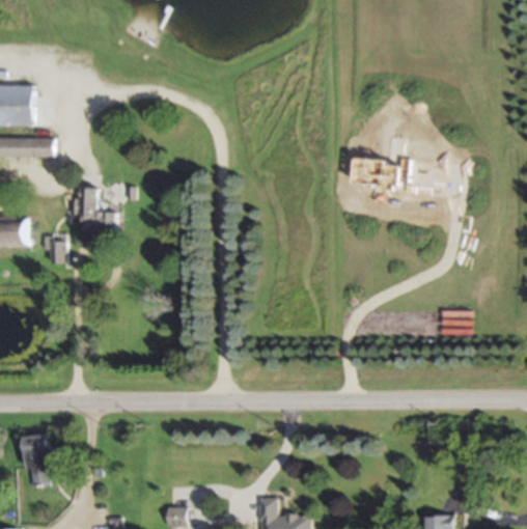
[(30,86),(0,85),(0,127),(30,127),(30,86)]
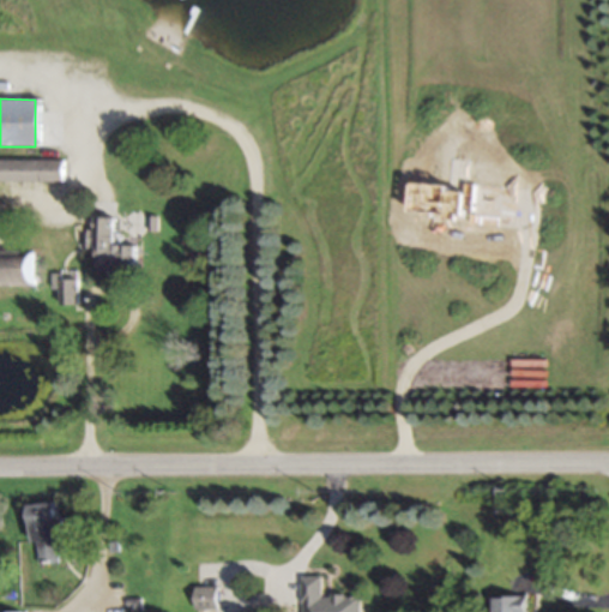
[(0,181),(59,183),(59,161),(0,160),(0,181)]
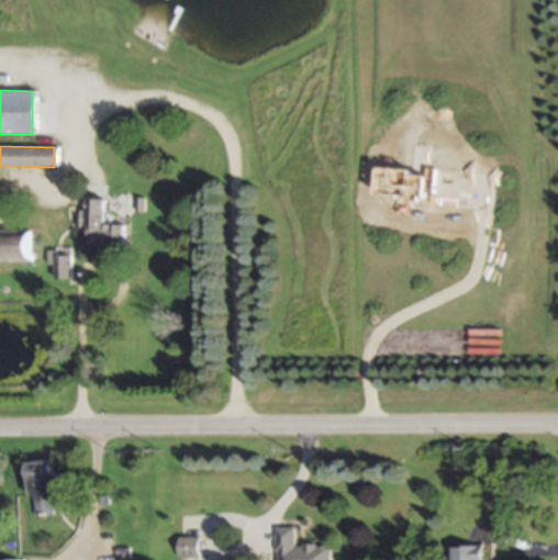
[(102,224),(102,199),(81,199),(81,227),(84,227),(84,246),(119,246),(119,224),(102,224)]
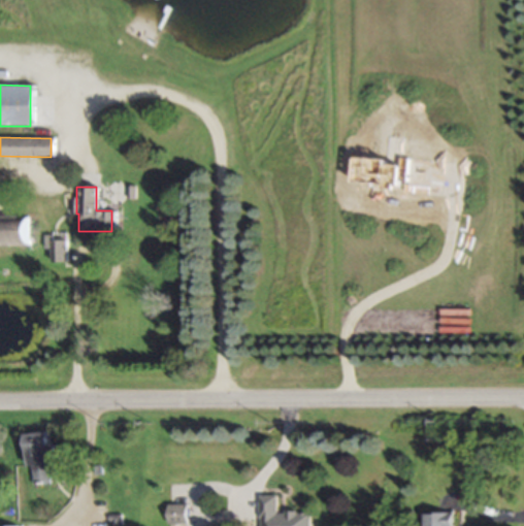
[(0,247),(24,248),(24,217),(0,217),(0,247)]
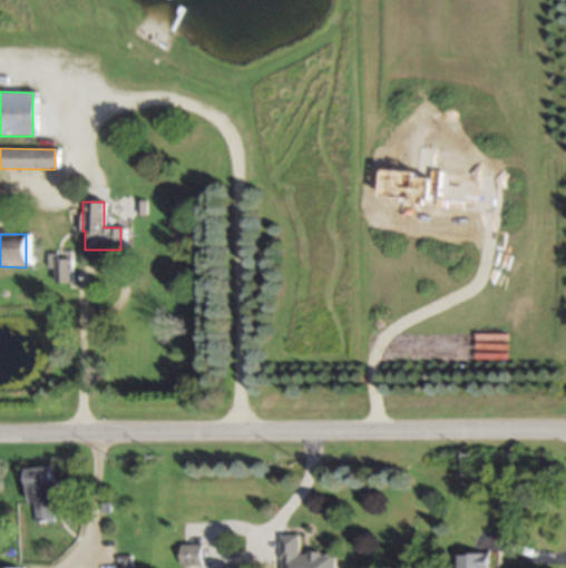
[(48,255),(48,283),(68,283),(68,255),(48,255)]
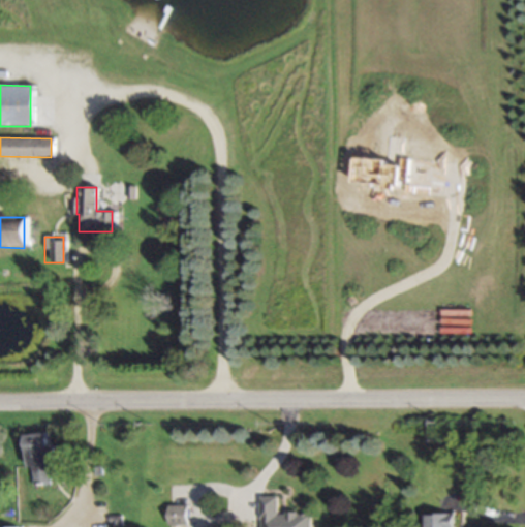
[(50,486),(45,433),(22,435),(25,469),(30,468),(31,487),(50,486)]
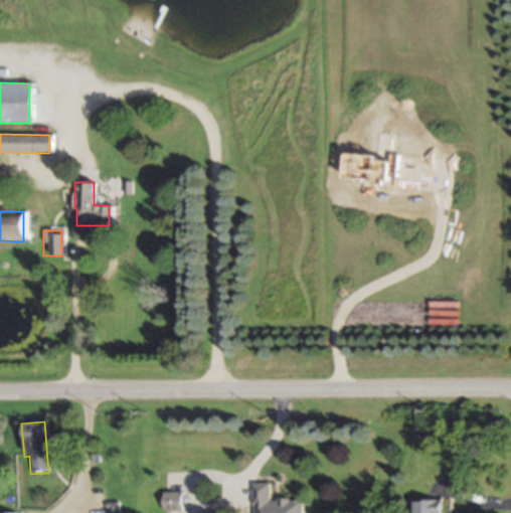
[(268,483),(249,484),(249,512),(300,512),(300,500),(268,501),(268,483)]
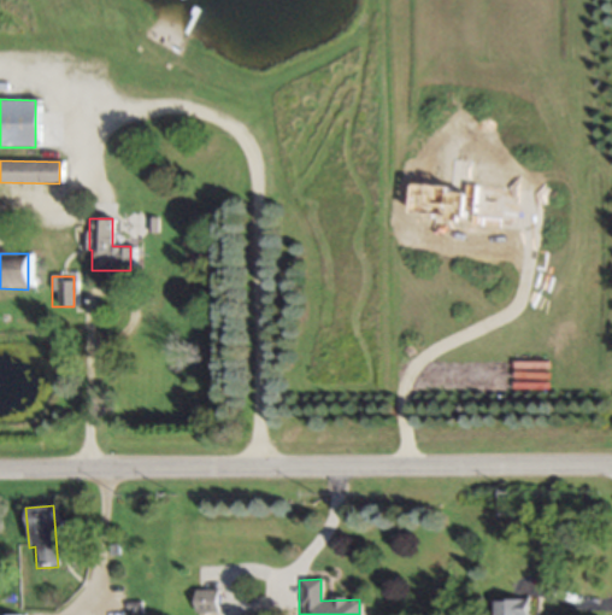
[(215,613),(215,590),(193,590),(193,614),(215,613)]
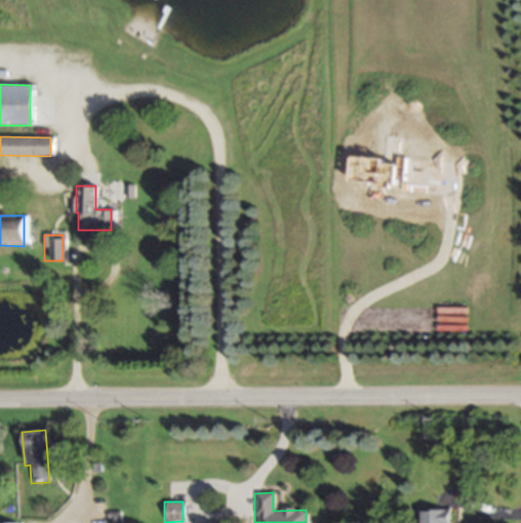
[(445,522),(446,511),(419,511),(418,522),(445,522)]
